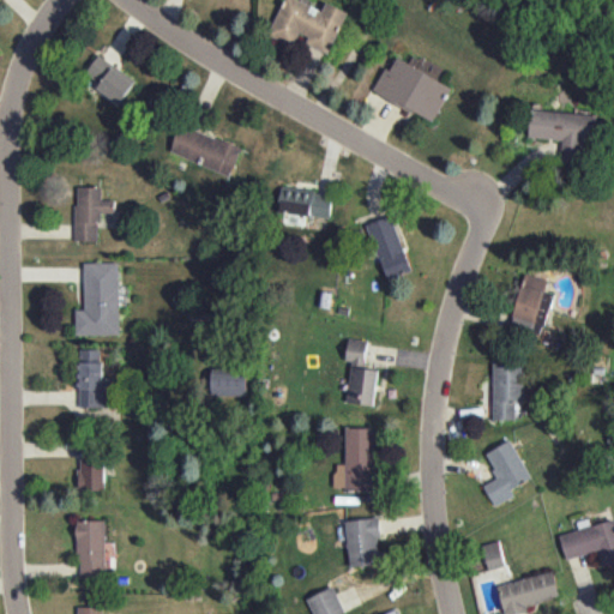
[(350,12),(329,1),(324,11),(301,0),(284,0),(269,34),(294,46),(300,31),(309,36),(307,43),(330,54),(350,12)]
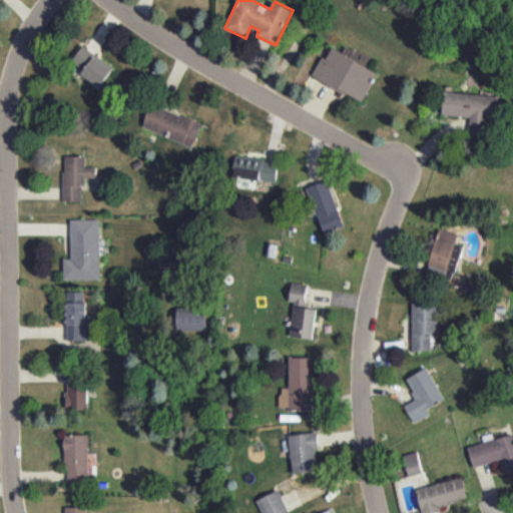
[(100,86),(113,67),(82,46),(73,59),(85,68),(81,73),(100,86)]
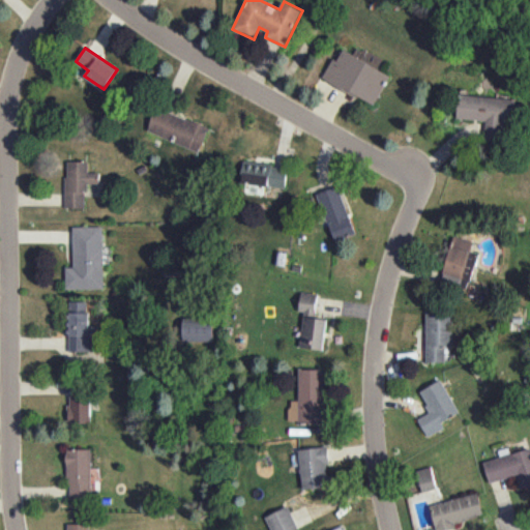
[(390,75),(342,49),(326,80),(374,105),(390,75)]
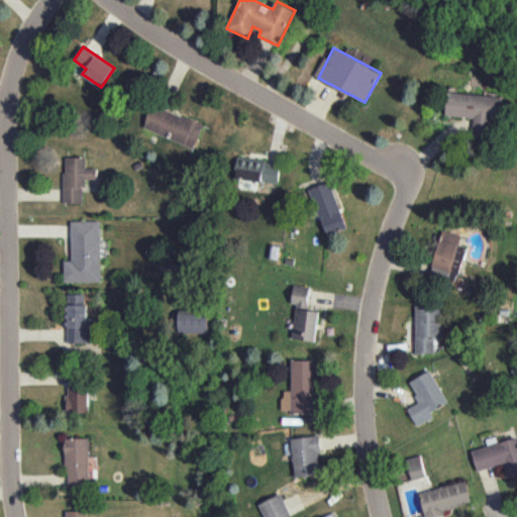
[(445,115),(474,117),(473,134),(495,136),(496,118),(503,118),(505,96),(447,92),(445,115)]
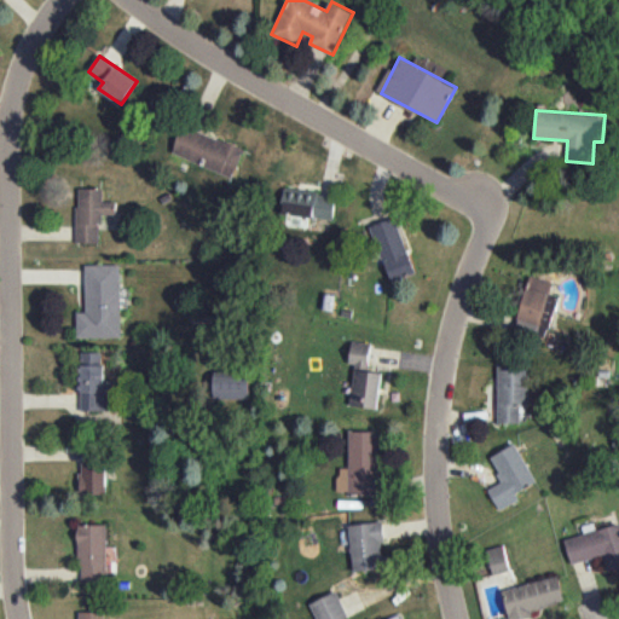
[(244,148),(181,126),(172,154),(233,175),(244,148)]
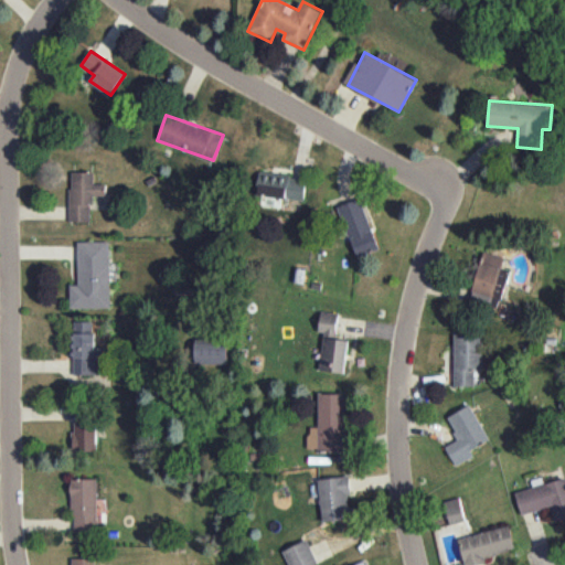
[(94,172),(70,171),(70,221),(92,221),(92,195),(106,195),(106,183),(94,183),(94,172)]
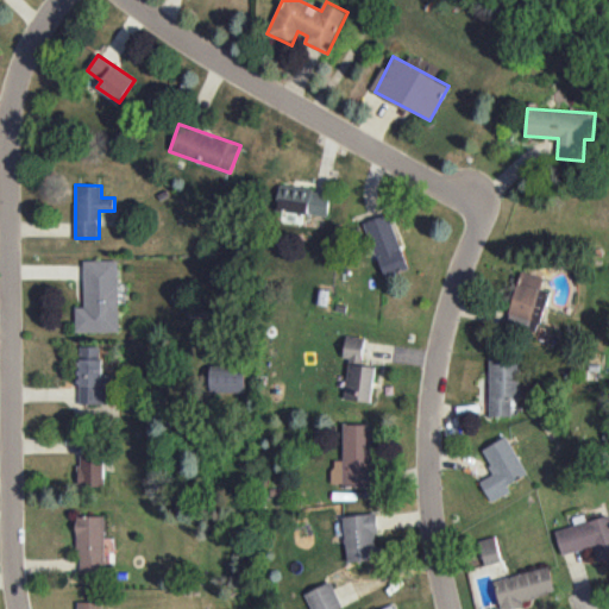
[(331,192),(281,184),(277,208),(327,217),(331,192)]
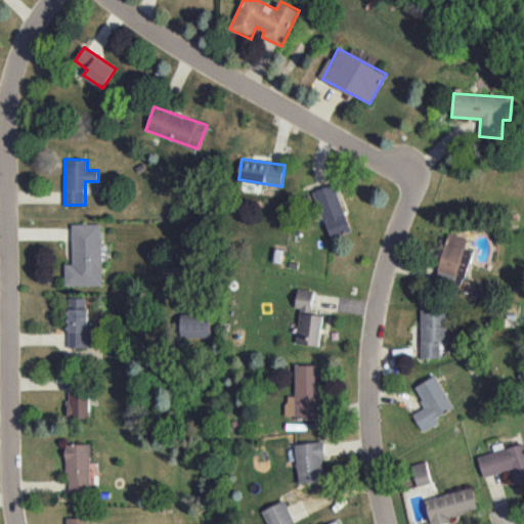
[(314,190),(329,237),(350,231),(336,183),(314,190)]
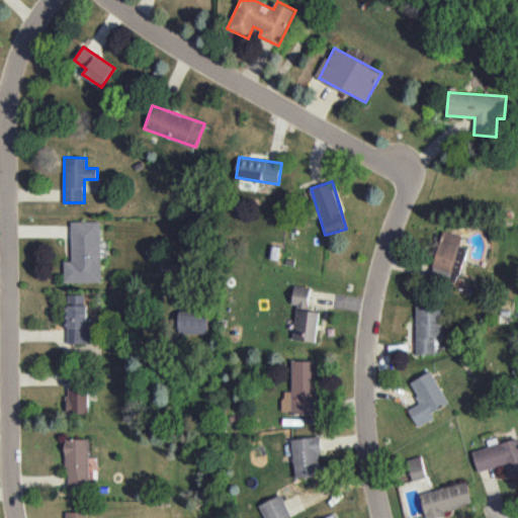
[(99,221),(71,222),(71,260),(64,261),(64,282),(101,281),(99,221)]
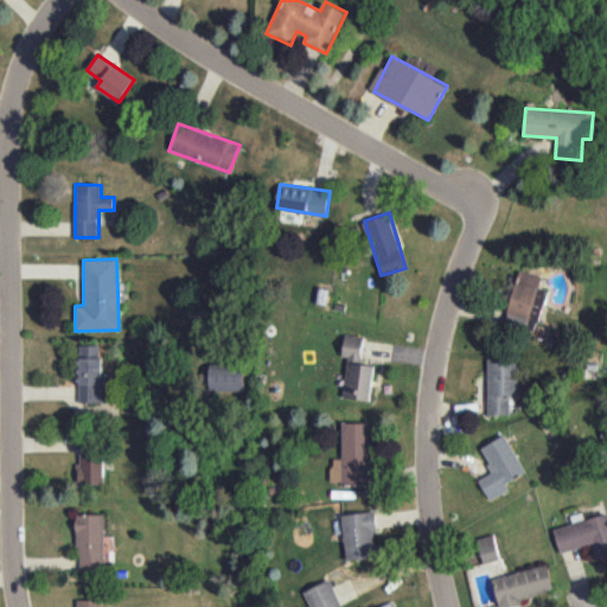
[(543,275),(518,270),(505,325),(536,332),(545,292),(540,291),(543,275)]
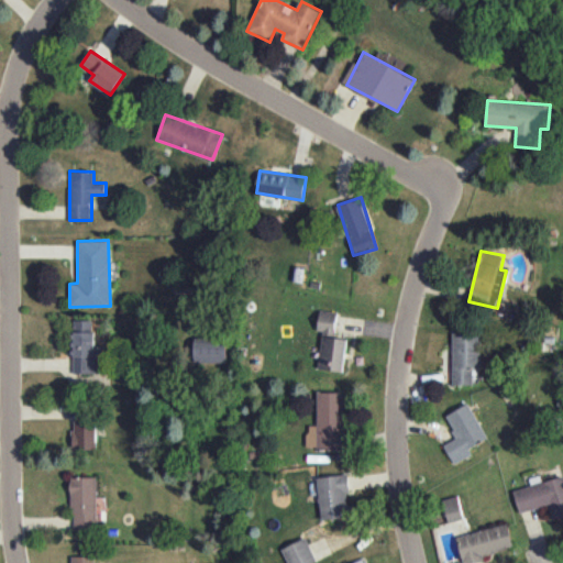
[(343,371),(348,339),(334,337),(338,311),(320,309),(318,330),(322,331),(318,368),(343,371)]
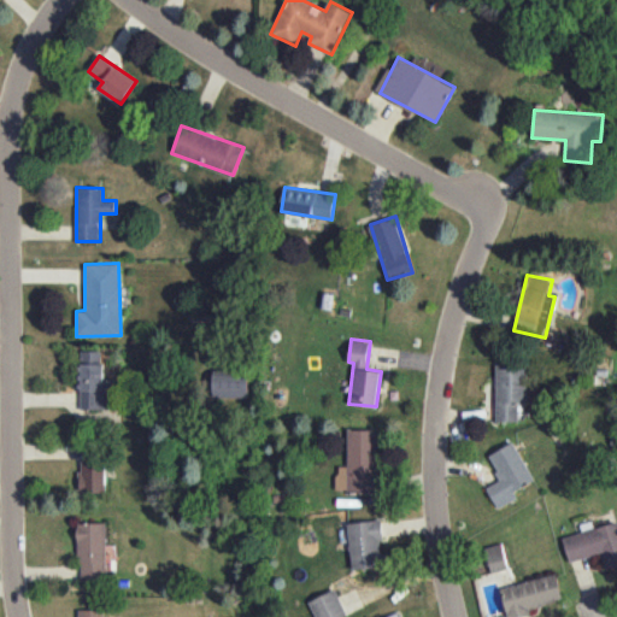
[(105,409),(104,351),(78,351),(80,409),(105,409)]
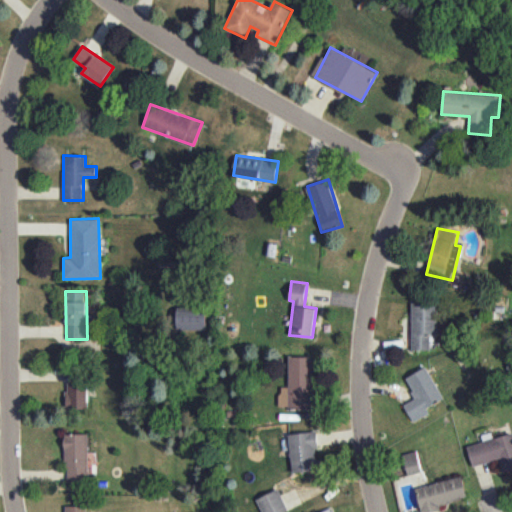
[(412,350),(430,350),(430,334),(438,334),(437,302),(411,302),(412,350)]
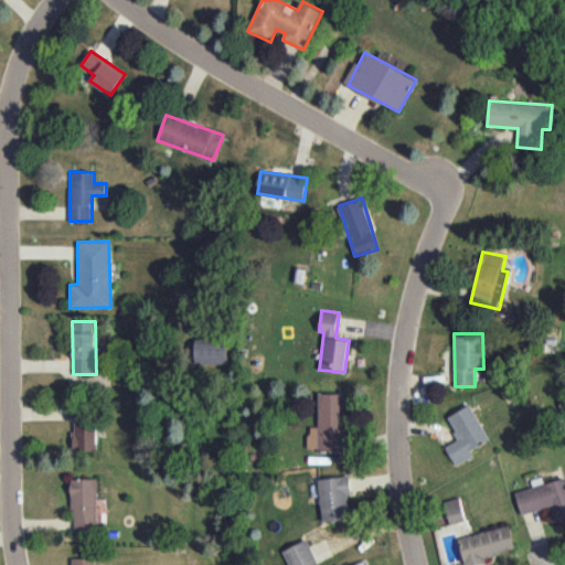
[(227,364),(228,339),(195,339),(195,363),(227,364)]
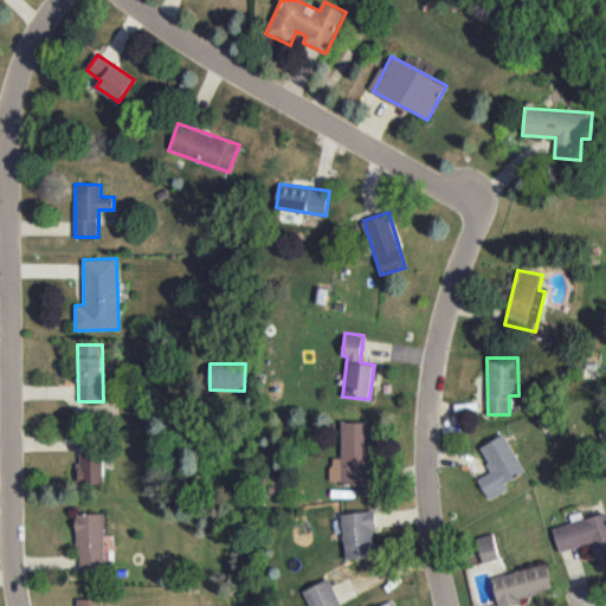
[(371,421),(342,421),(341,458),(331,457),(330,482),(369,483),(371,421)]
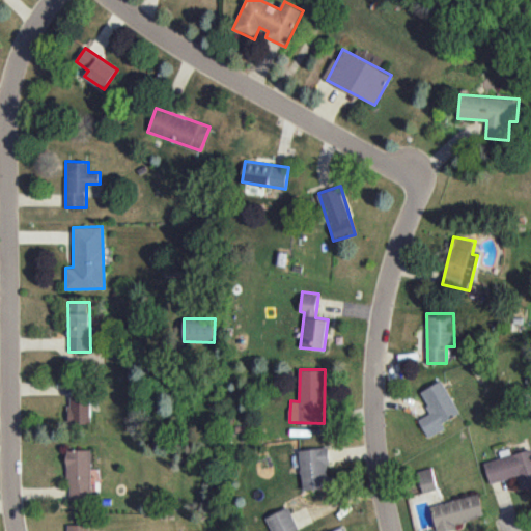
[(420,391),(431,413),(418,419),(428,437),(445,427),(442,422),(460,413),(442,380),(420,391)]
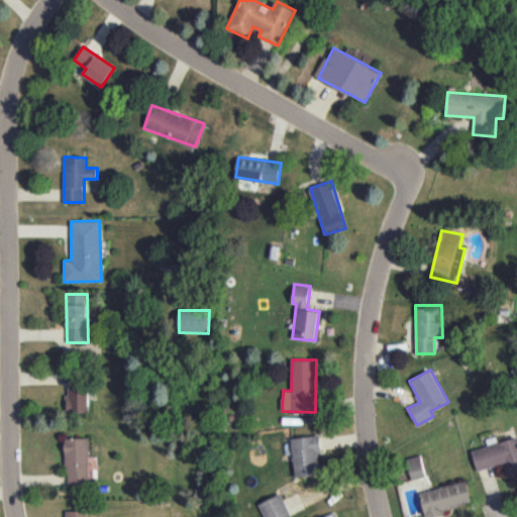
[(88,411),(88,386),(67,386),(66,411),(88,411)]
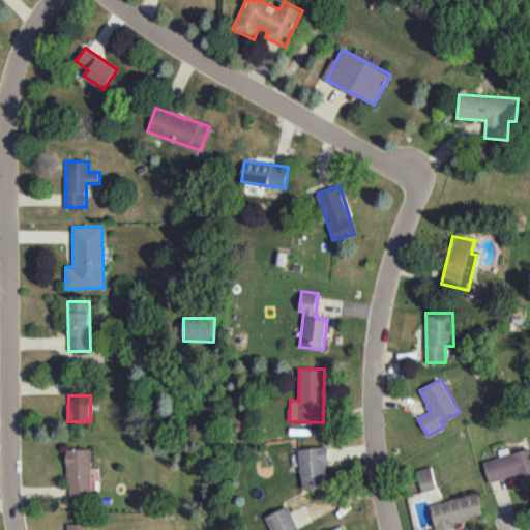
[(325,446),(298,449),(303,489),(330,486),(325,446)]
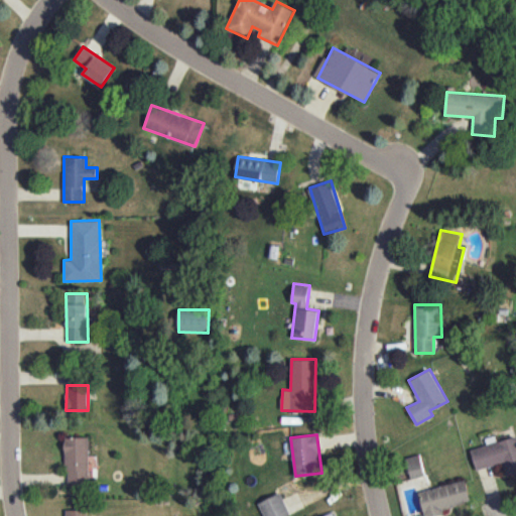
[(515,473),(515,435),(497,441),(495,435),(485,438),(487,444),(471,449),(477,470),(503,463),(507,477),(515,473)]
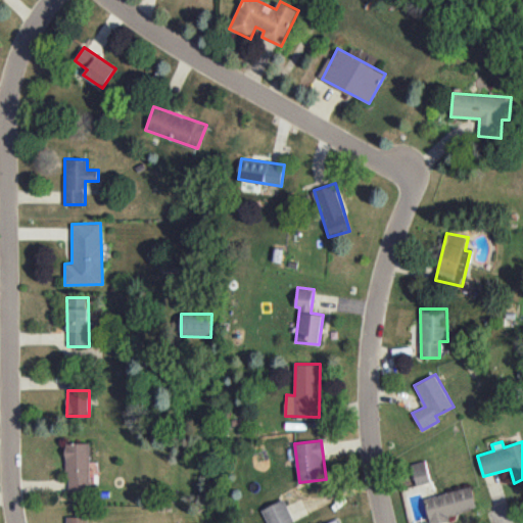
[(89,442),(66,443),(66,491),(90,491),(89,442)]
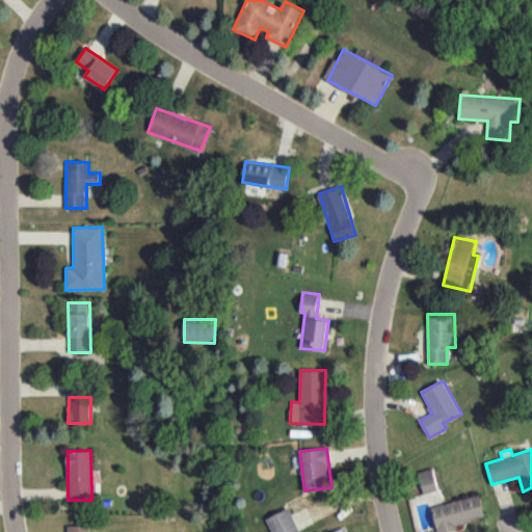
[(423,493),(437,490),(433,469),(419,471),(423,493)]
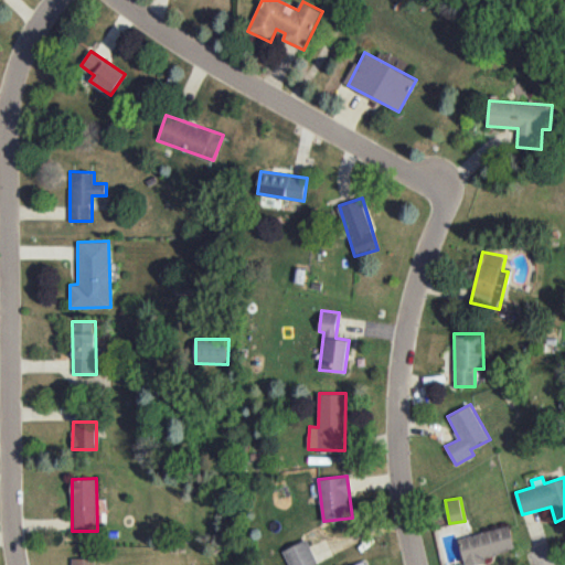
[(458,537),(464,564),(473,564),(487,562),(486,555),(514,550),(510,525),(458,537)]
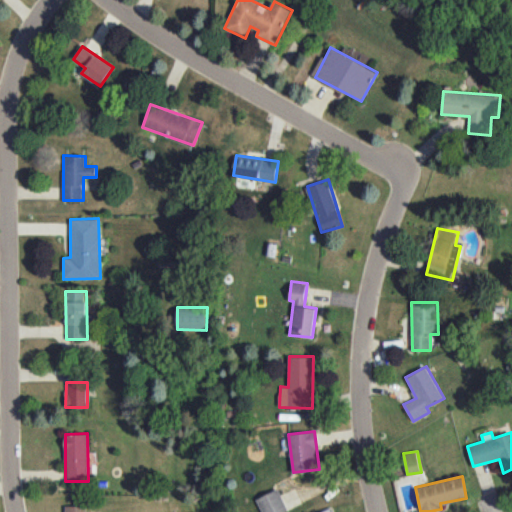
[(256,499),(262,511),(283,511),(288,510),(278,489),(256,499)]
